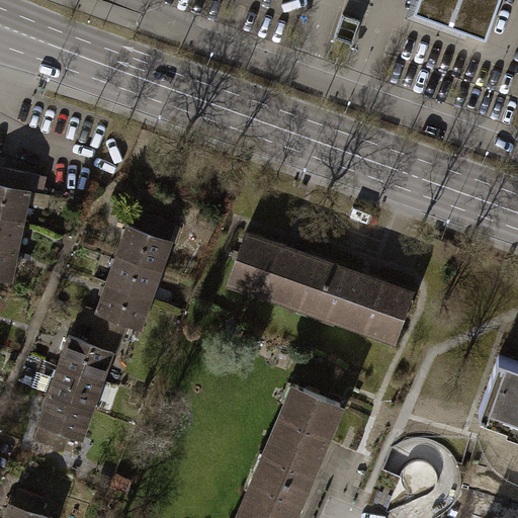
[(415,0),(411,13),(482,38),(495,0),(415,0)]
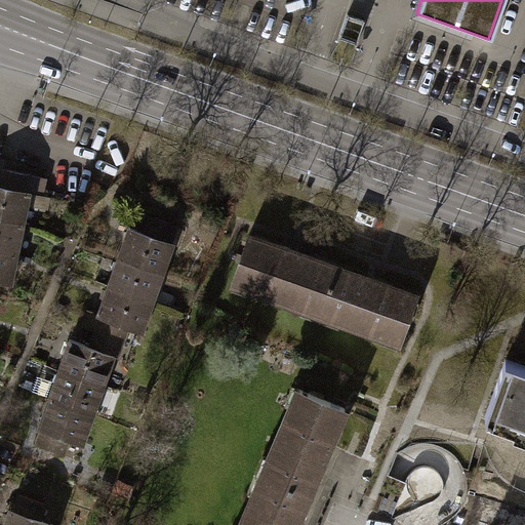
[(364,24),(349,18),(340,40),(356,45),(364,24)]
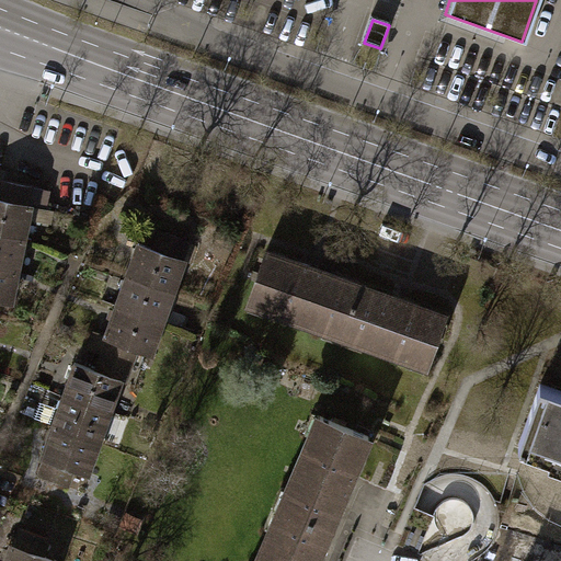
[(0,232),(25,238),(32,207),(46,210),(48,192),(2,181),(0,193),(0,232)]
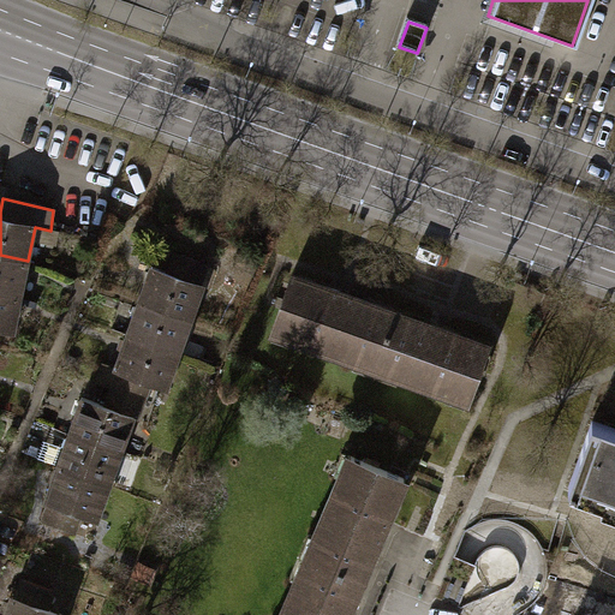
[(0,255),(0,291),(21,296),(28,261),(0,255)]
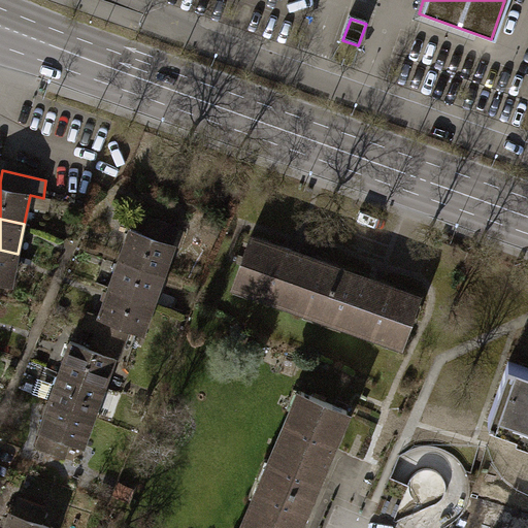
[(175,228),(150,219),(143,235),(169,244),(175,228)]
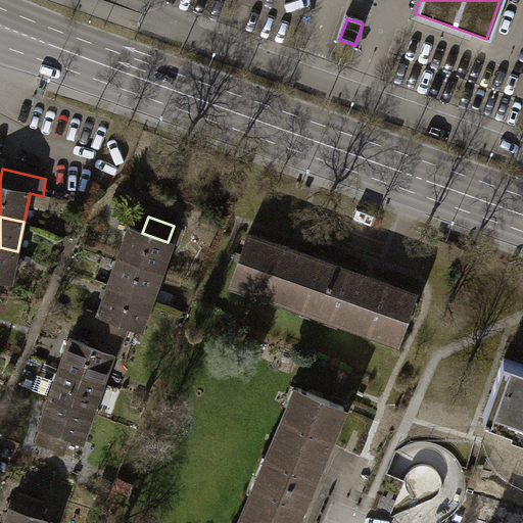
[(125,331),(142,336),(177,245),(168,242),(142,233),(129,229),(95,321),(98,322),(125,331)]
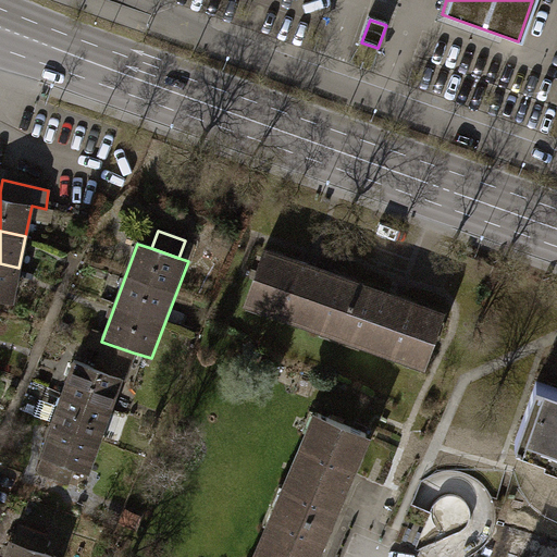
[(260,249),(242,300),(333,333),(351,282),(260,249)]
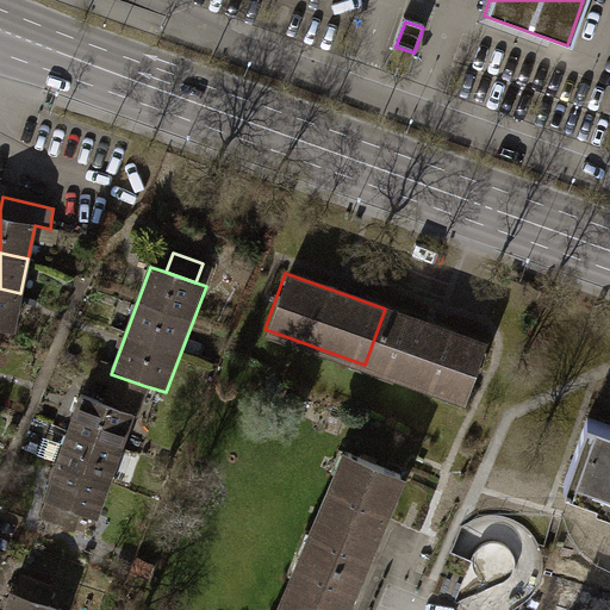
[(0,325),(13,329),(20,293),(0,288),(0,325)]
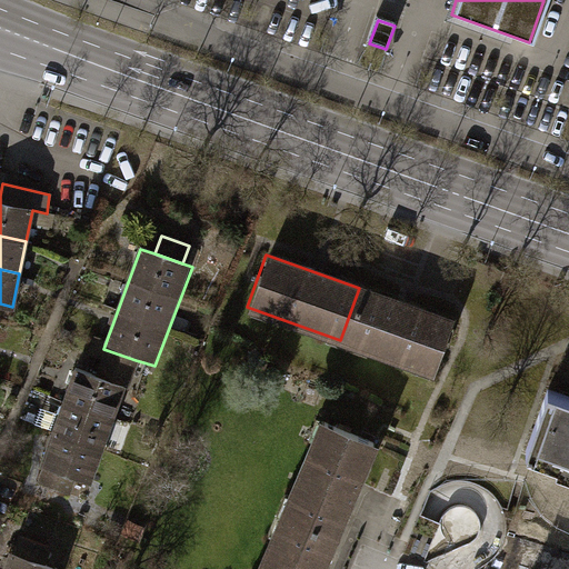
[(359,288),(340,340),(429,372),(448,320),(359,288)]
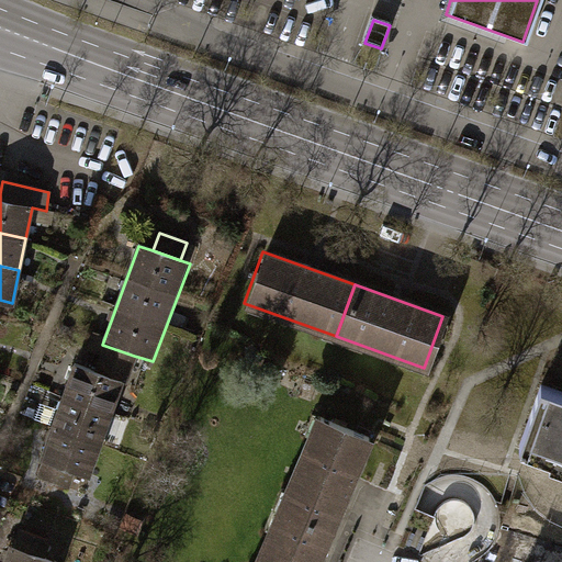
[(134,356),(105,346),(101,358),(130,368),(134,356)]
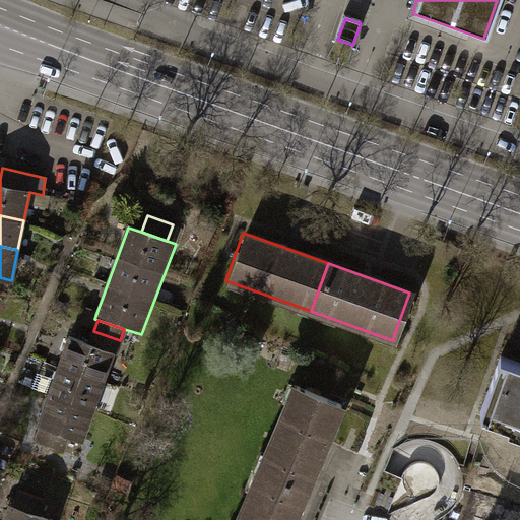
[(120,340),(93,331),(87,349),(114,359),(120,340)]
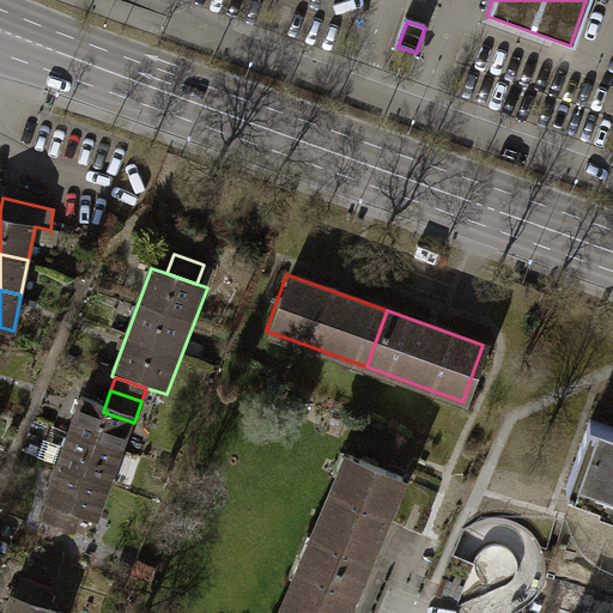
[(78,402),(43,505),(74,516),(99,525),(134,423),(103,412),(78,402)]
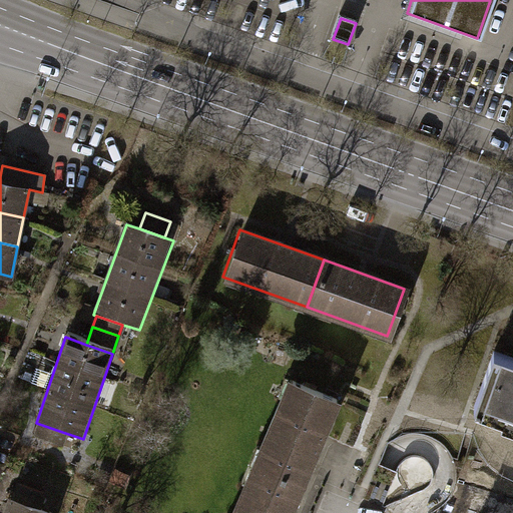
[(471,405),(512,420),(512,359),(491,351),(471,405)]
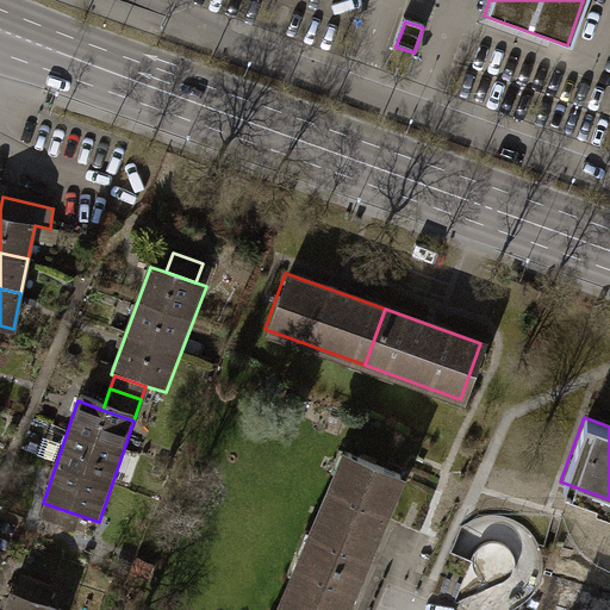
[(348,609),(405,483),(341,455),(272,609),(348,609)]
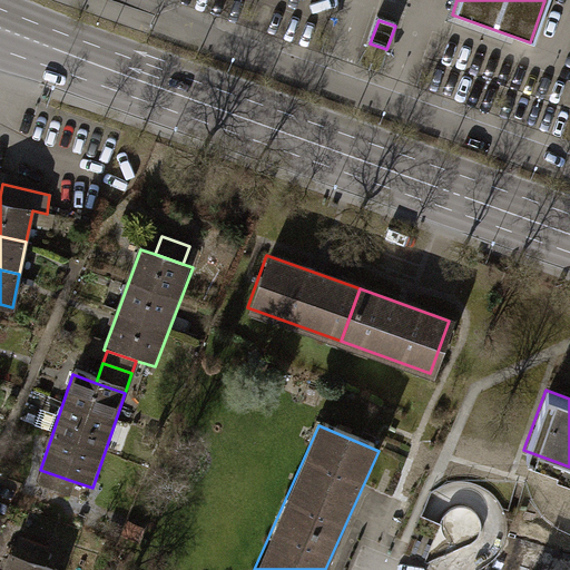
[(35,487),(64,495),(69,480),(40,470),(35,487)]
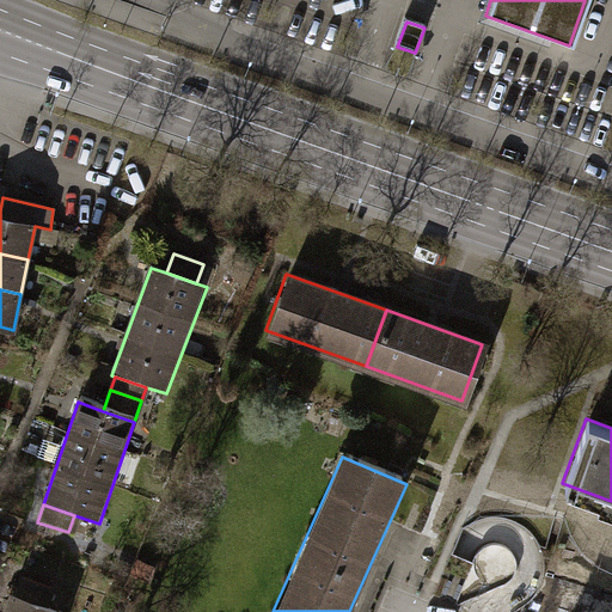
[(49,611),(56,592),(20,577),(13,597),(49,611)]
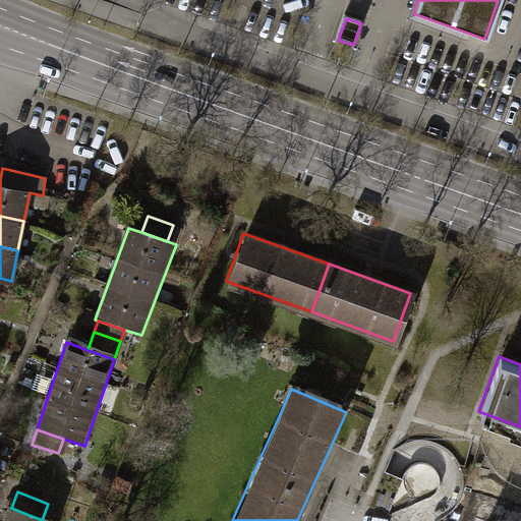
[(46,520),(42,520),(11,508),(6,520),(46,520)]
